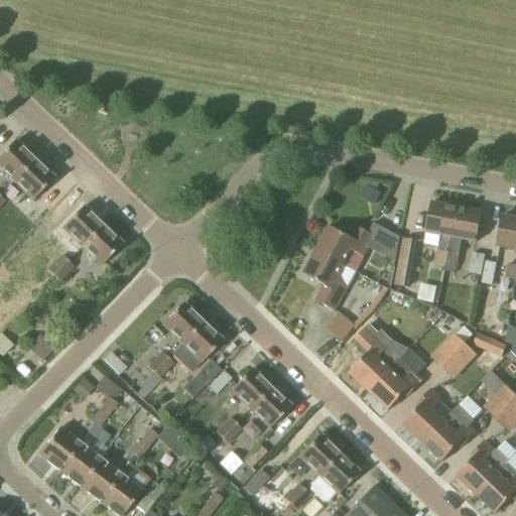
[(0,169),(13,182),(34,160),(15,142),(0,156),(0,169)]
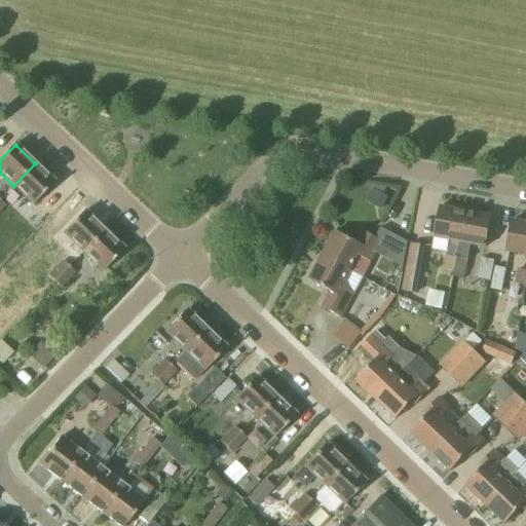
[(35,163),(13,186),(34,205),(55,183),(35,163)]
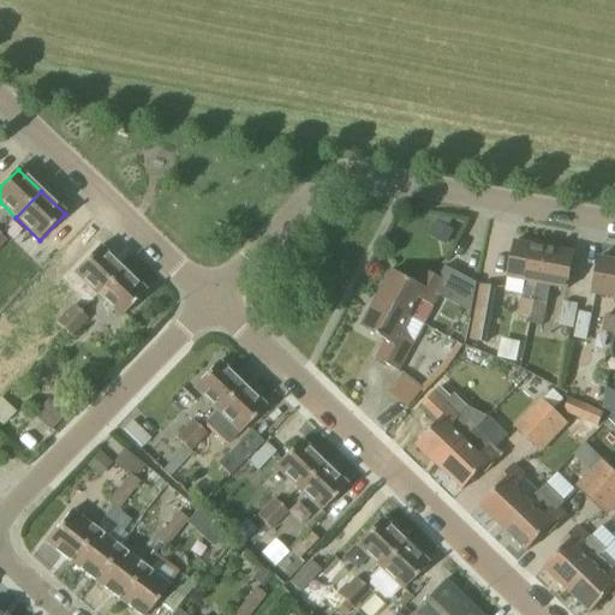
[(447,243),(454,230),(437,221),(430,234),(447,243)]
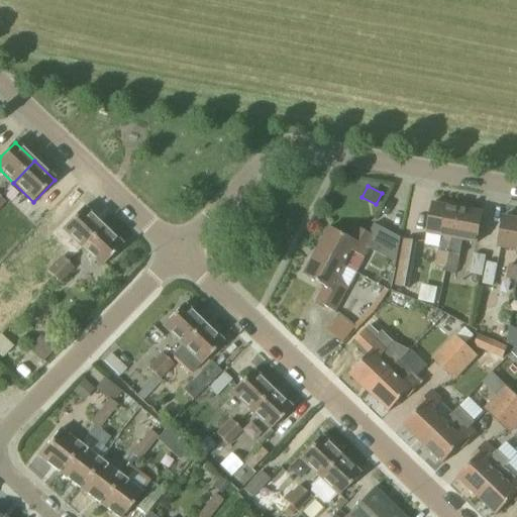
[(69,196),(55,209),(62,216),(76,203),(69,196)]
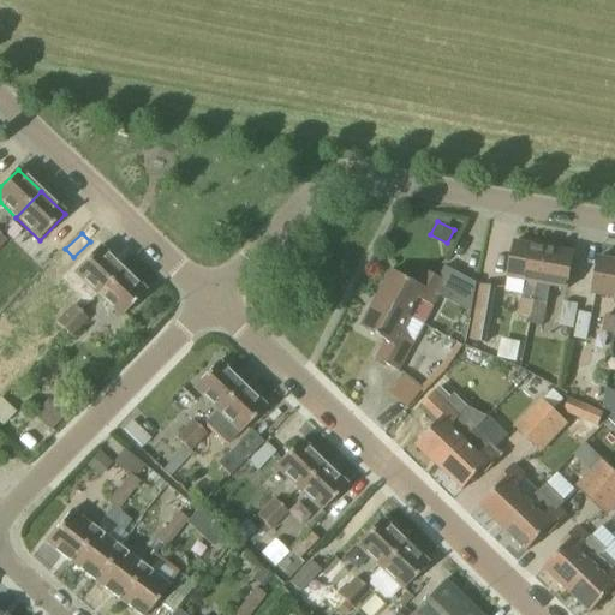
[(535,303),(545,249),(514,243),(508,279),(525,282),(521,300),(523,300),(529,302),(535,303)]
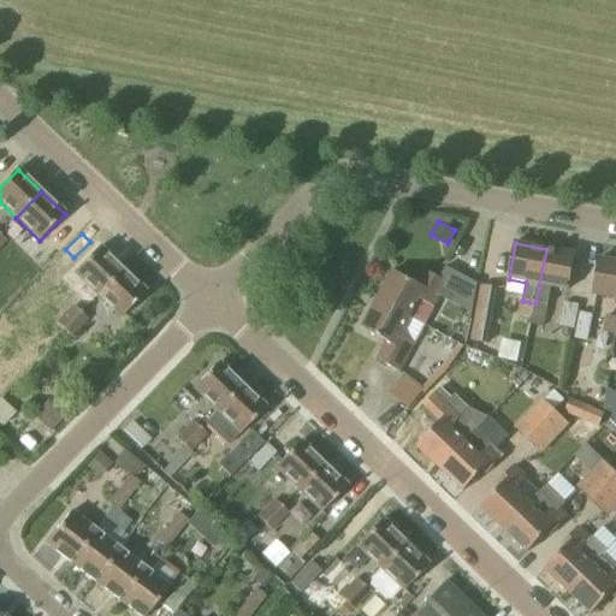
[(96,296),(122,270),(100,248),(75,274),(96,296)]
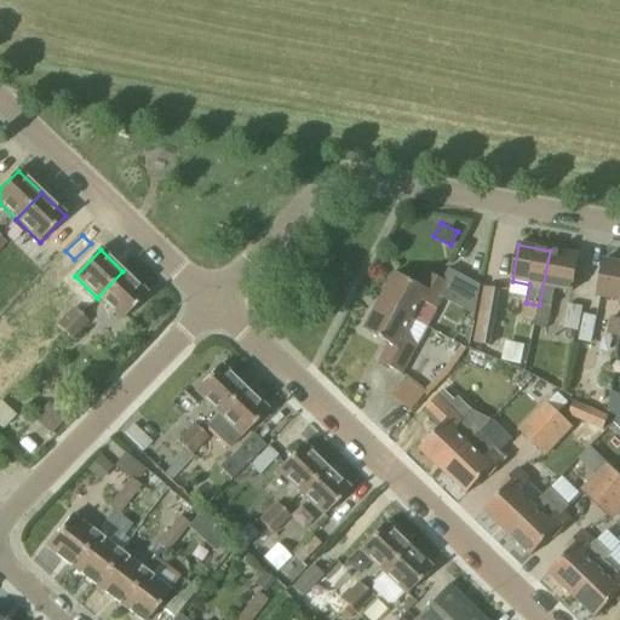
[(550,251),(539,305),(551,308),(552,308),(555,290),(573,292),(580,257),(550,251)]
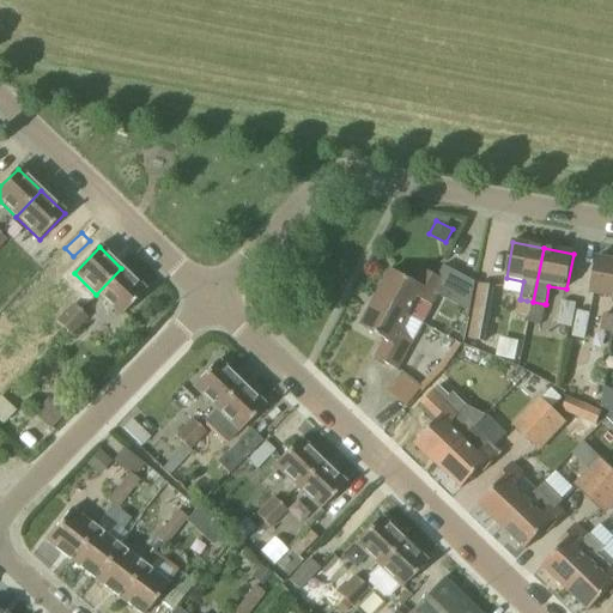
[(612,260),(598,258),(590,293),(612,297),(612,301),(612,304),(612,303),(612,260)]
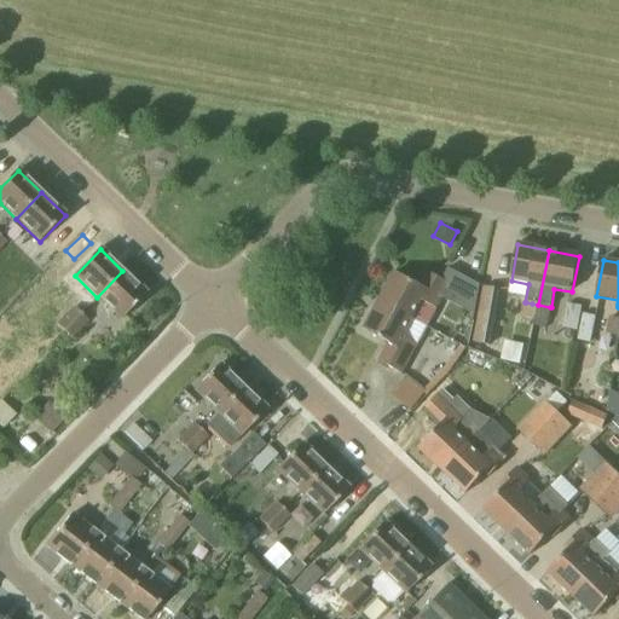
[(395,273),(380,302),(412,319),(421,302),(437,311),(443,299),(473,316),(480,284),(450,267),(444,278),(427,270),(418,285),(395,273)]
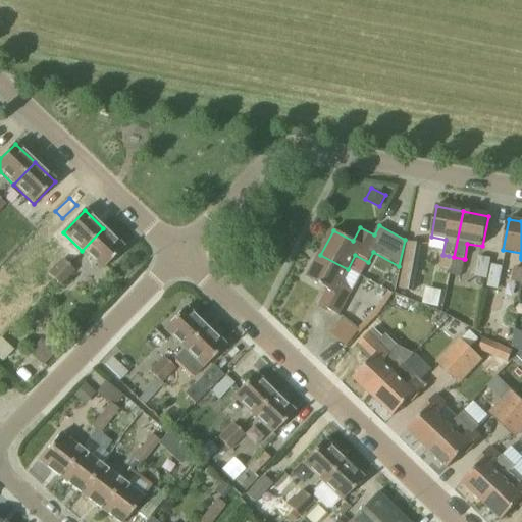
[(103,228),(82,251),(101,269),(122,247),(103,228)]
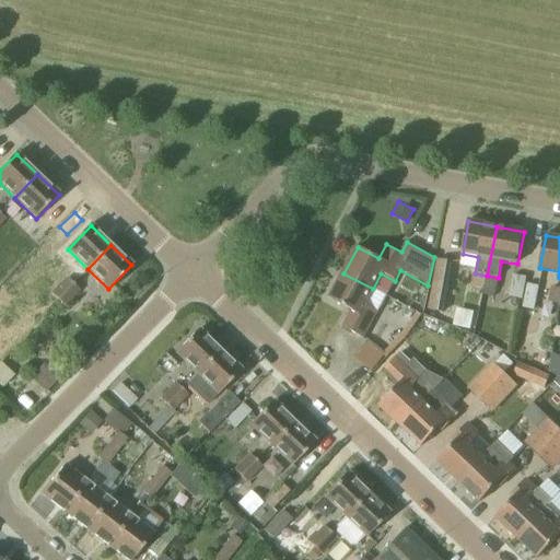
[(436,260),(429,308),(444,311),(451,263),(436,260)]
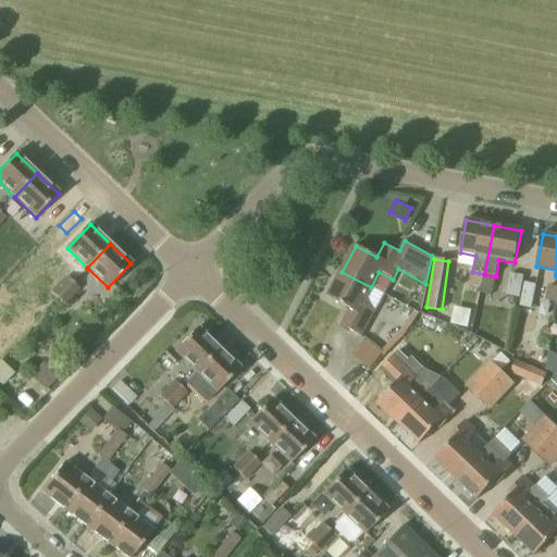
[(362,304),(371,287),(342,272),(329,297),(349,309),(341,326),(361,337),(376,310),(362,304)]
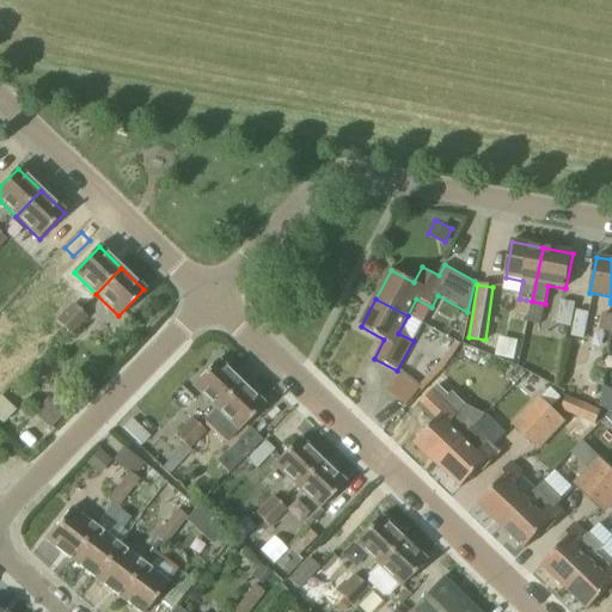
[(528,317),(532,301),(526,300),(520,299),(516,314),(528,317)]
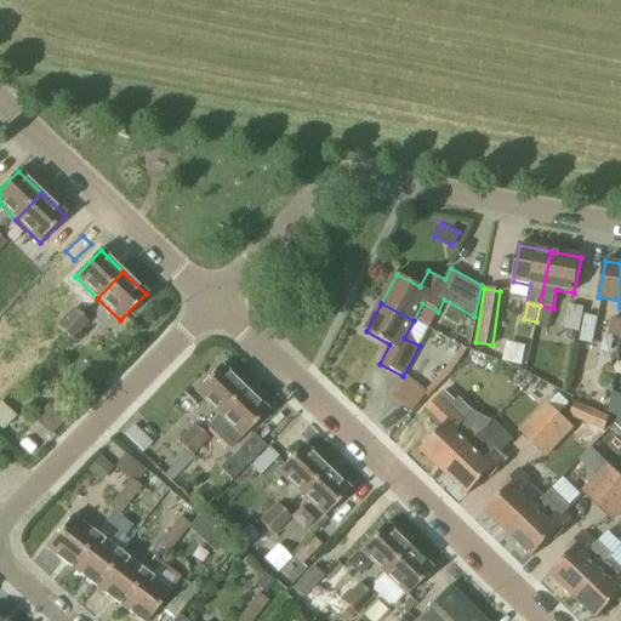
[(540,306),(536,322),(548,324),(552,308),(540,306)]
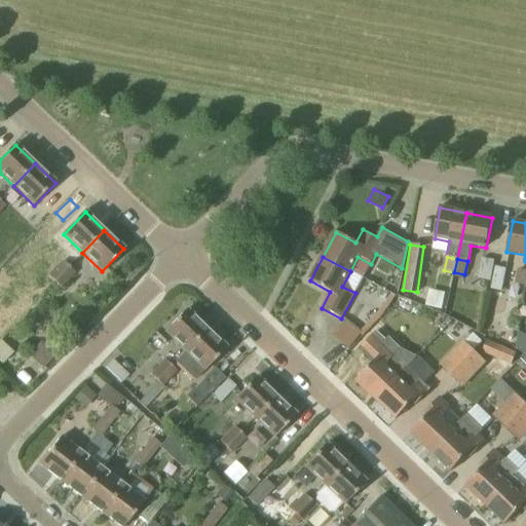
[(491,283),(495,261),(483,259),(479,279),(491,283)]
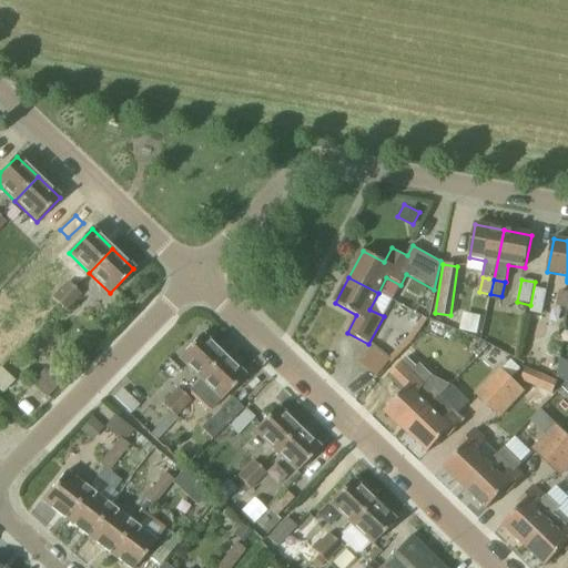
[(68,281),(53,295),(54,297),(60,303),(74,287),(68,281)]
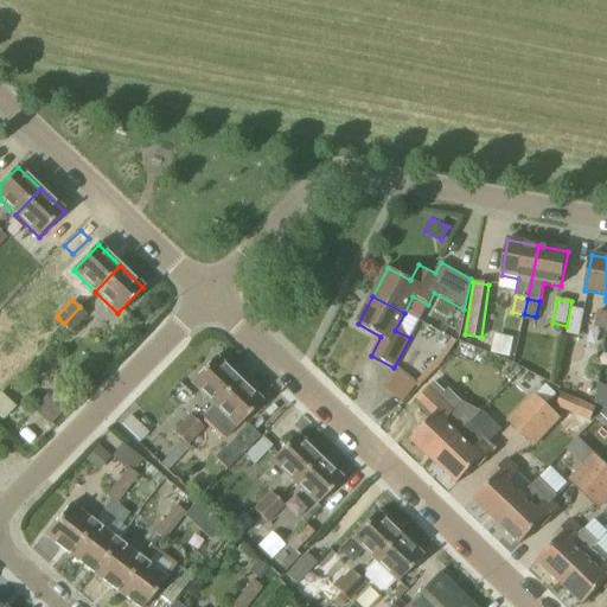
[(88,314),(80,307),(64,324),(71,331),(88,314)]
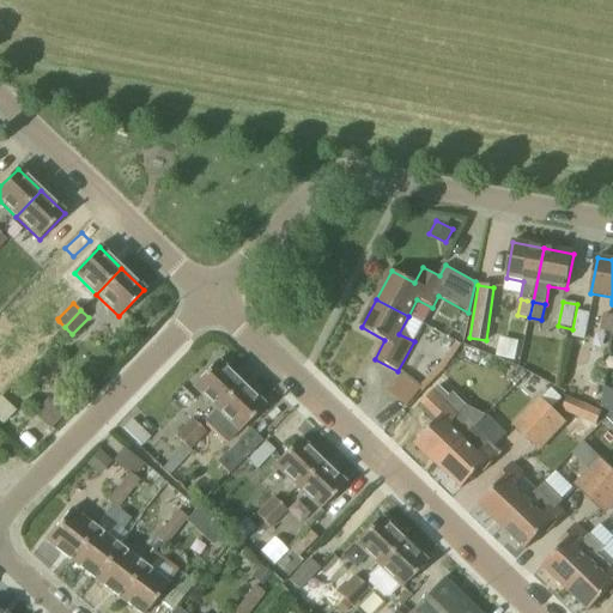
[(577,310),(572,338),(586,340),(590,313),(577,310)]
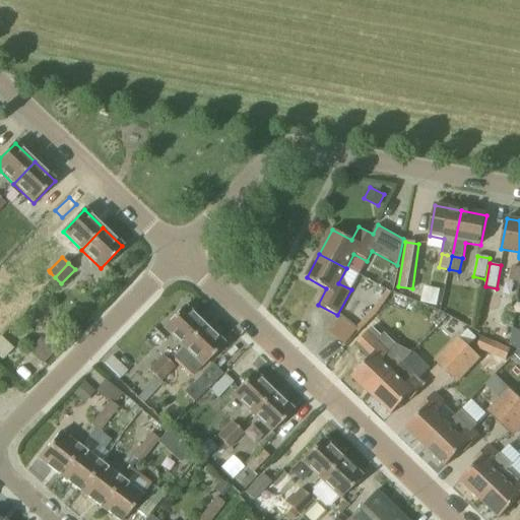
[(511,281),(519,282),(519,268),(514,267),(511,281)]
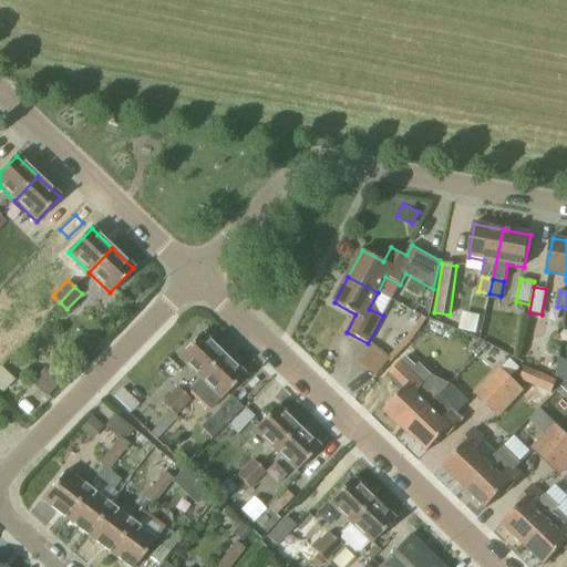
[(42,320),(60,302),(54,297),(37,315),(42,320)]
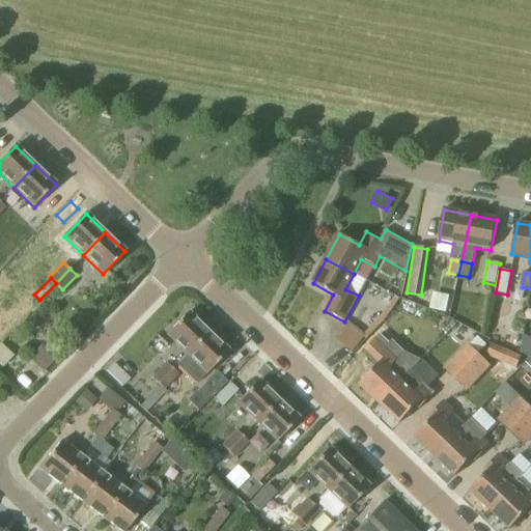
[(447,313),(450,297),(434,294),(429,310),(447,313)]
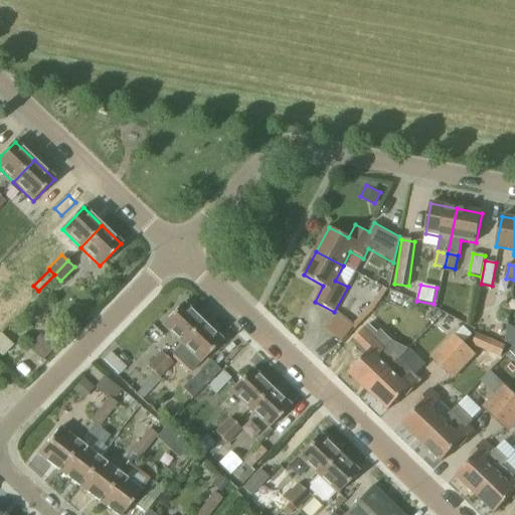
[(181,344),(202,322),(183,304),(162,326),(181,344)]
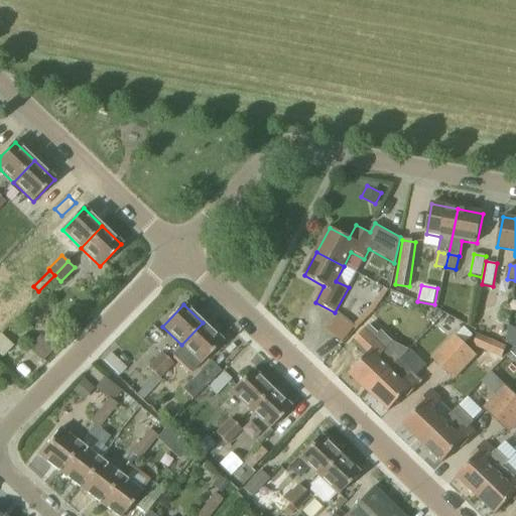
[(369,393),(391,371),(400,361),(388,349),(392,345),(380,332),(378,333),(371,326),(380,316),(374,310),(365,319),(369,325),(353,342),(367,356),(350,375),(369,393)]
